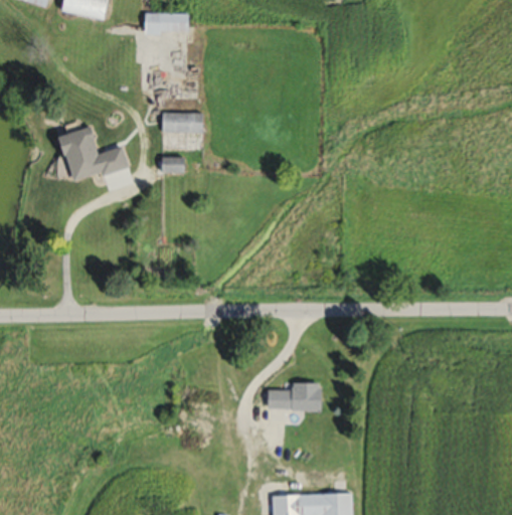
[(106,19),(109,0),(64,0),(63,12),(106,19)]
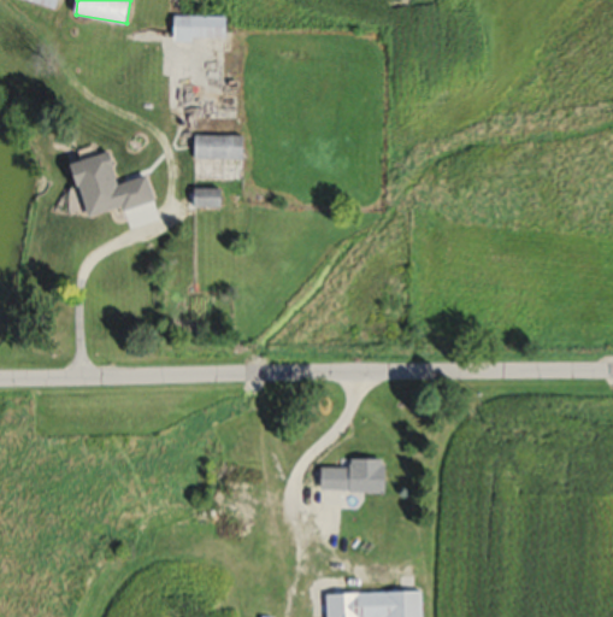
[(172,39),(227,39),(227,16),(172,16),(172,39)]
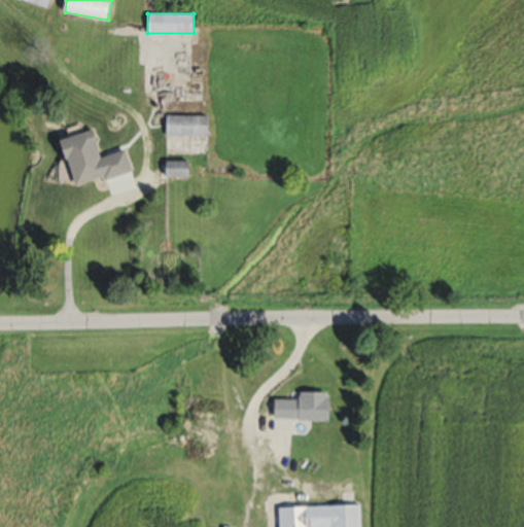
[(165,115),(165,135),(209,135),(209,115),(165,115)]
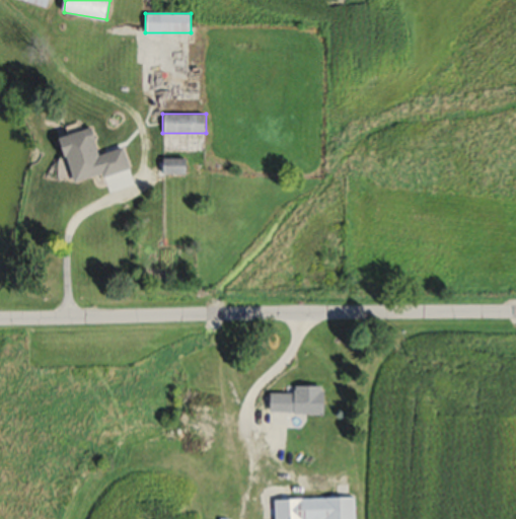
[(126,148),(101,155),(93,127),(63,137),(77,183),(132,166),(126,148)]
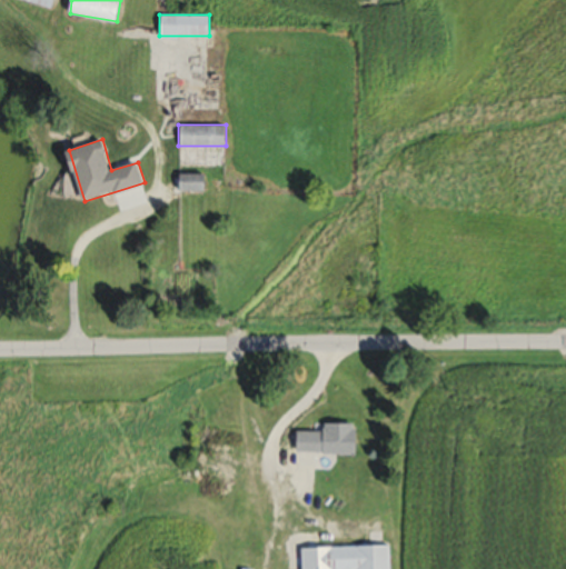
[(206,173),(178,173),(178,189),(206,189),(206,173)]
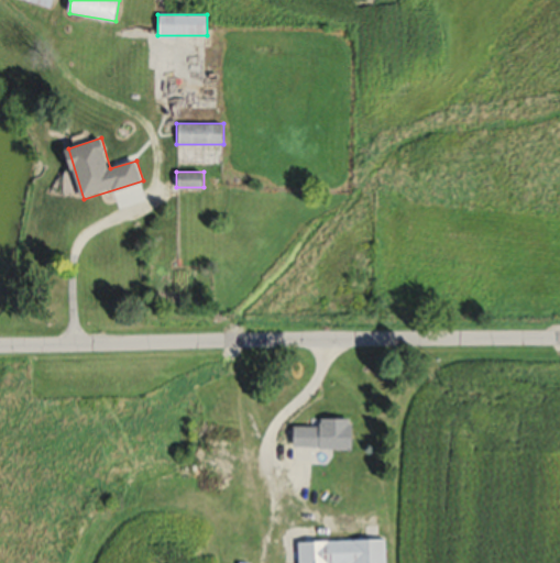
[(287,449),(347,450),(347,424),(287,423),(287,449)]
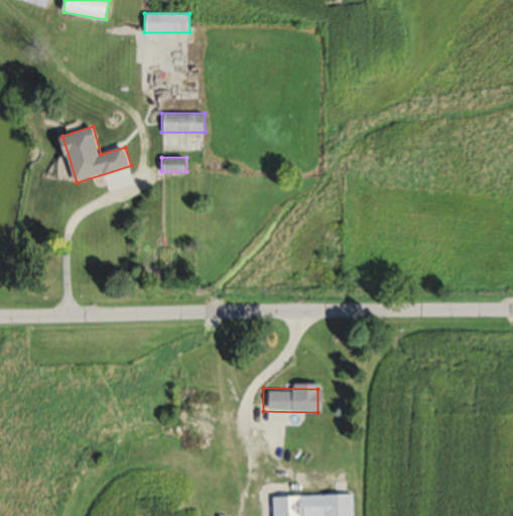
[(271,515),(352,515),(352,494),(271,495),(271,515)]
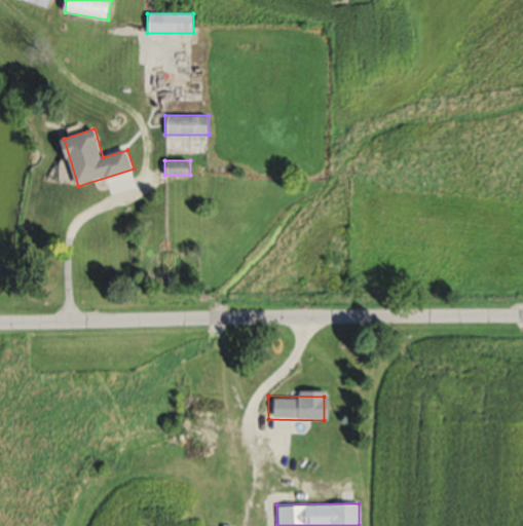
All buildings are outlined.
